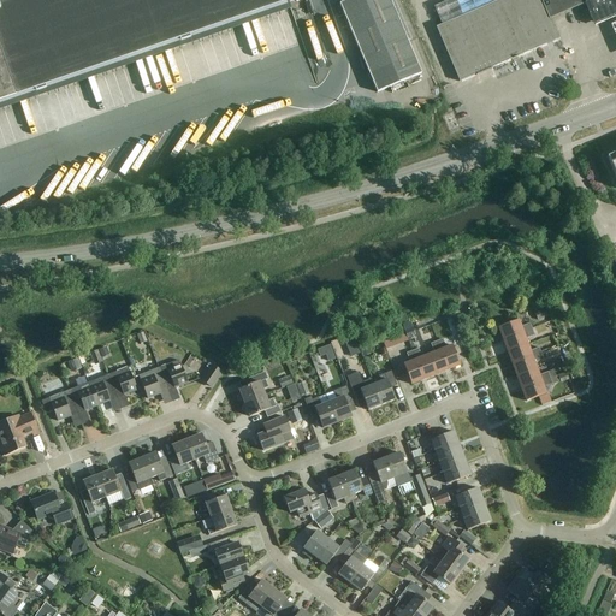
[(0,0),(0,102),(296,0),(0,0)]
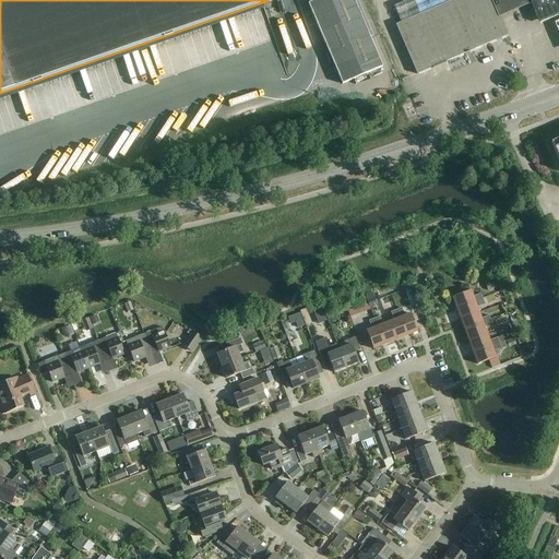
[(342,84),(382,68),(354,0),(317,0),(308,4),(342,84)]
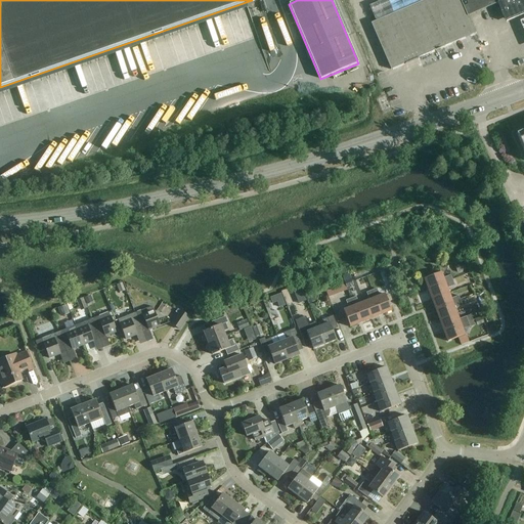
[(497,4),(498,3),(498,2),(504,0),(385,0),(370,6),(377,20),(370,23),(391,71),(475,35),(468,17),(497,4)]
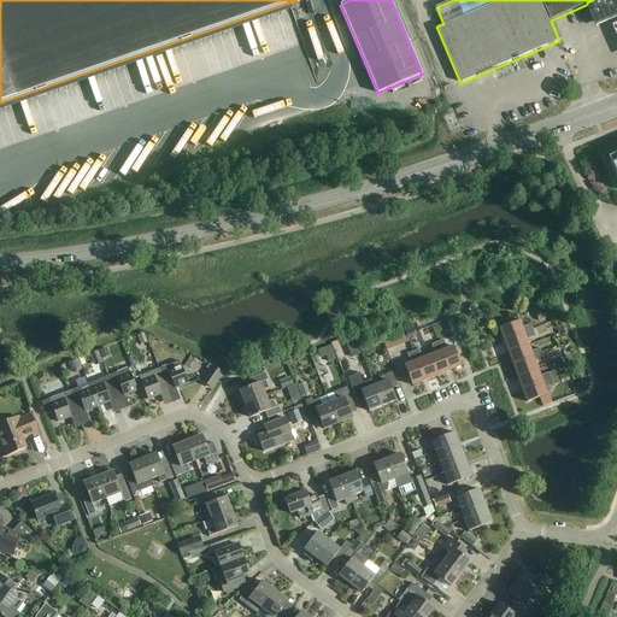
[(616,0),(593,0),(587,3),(587,4),(586,5),(594,25),(616,16),(616,0)]
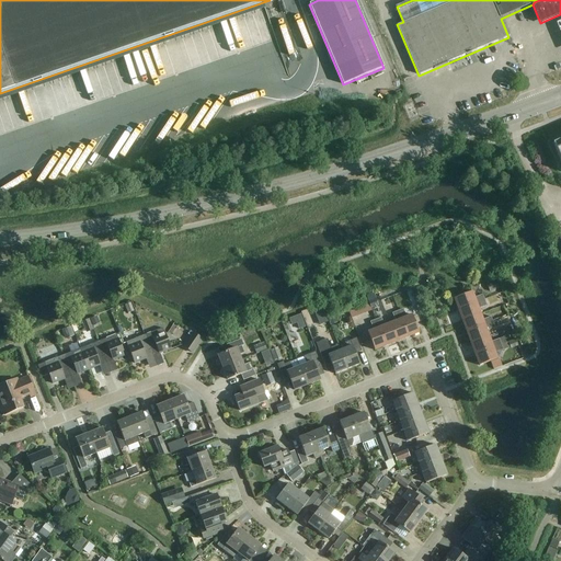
[(490,293),(499,289),(496,282),(488,285),(490,293)]
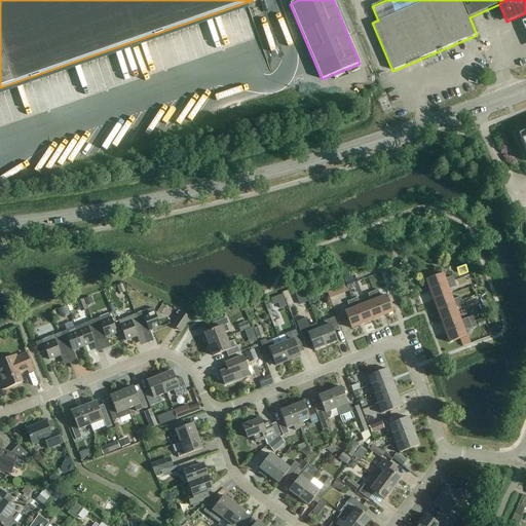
[(429,291),(454,282),(452,276),(445,279),(443,273),(425,279),(429,291)]
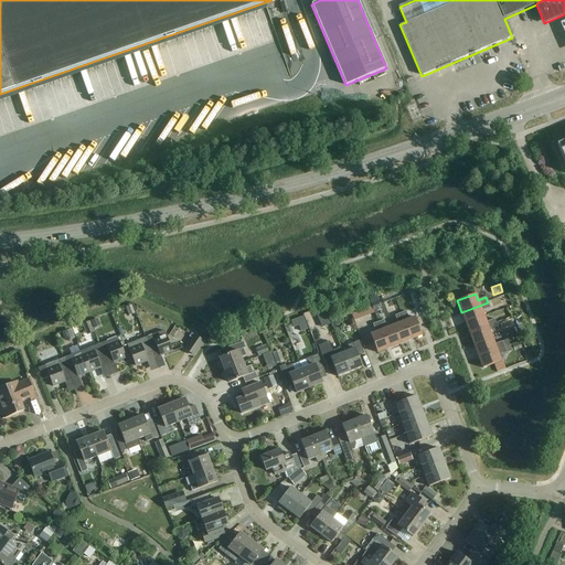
[(374,310),(382,308),(376,296),(370,299),(374,310)]
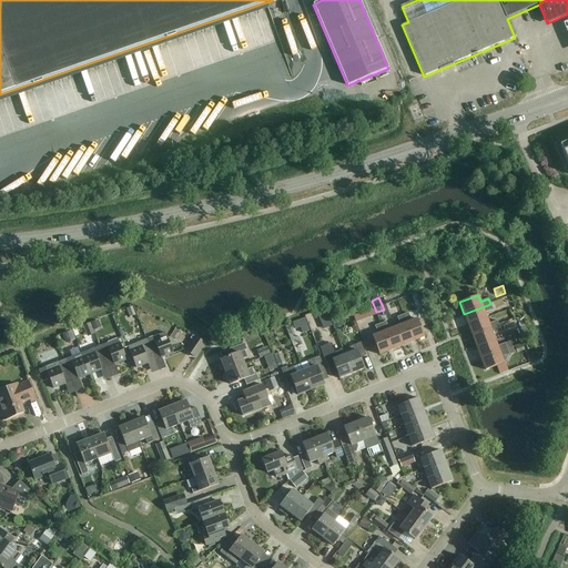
[(464,314),(468,325),(486,318),(485,313),(493,310),(490,304),(464,314)]
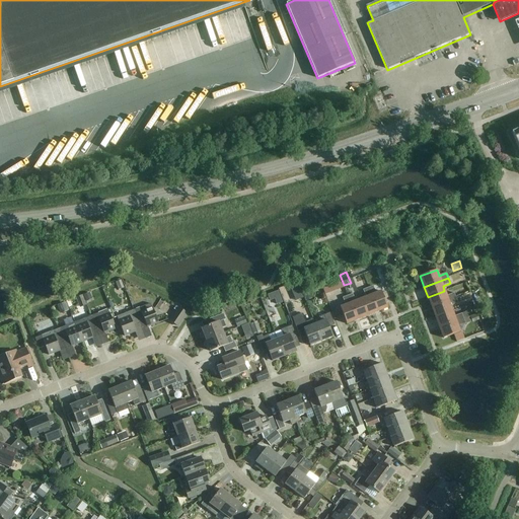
[(119,290),(125,288),(122,281),(116,283),(119,290)]
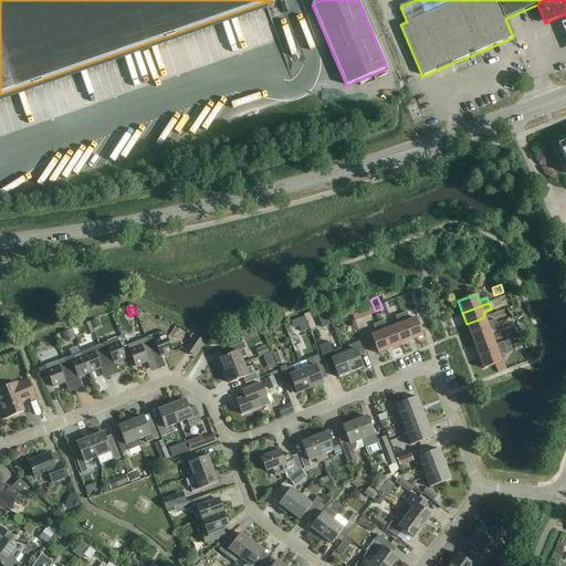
[(401,314),(411,341),(423,336),(419,327),(417,321),(416,317),(410,320),(407,312),(401,314)]
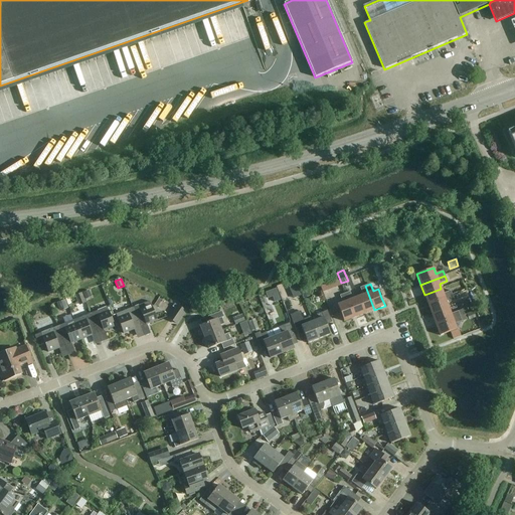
[(289,298),(298,294),(295,285),(286,289),(289,298)]
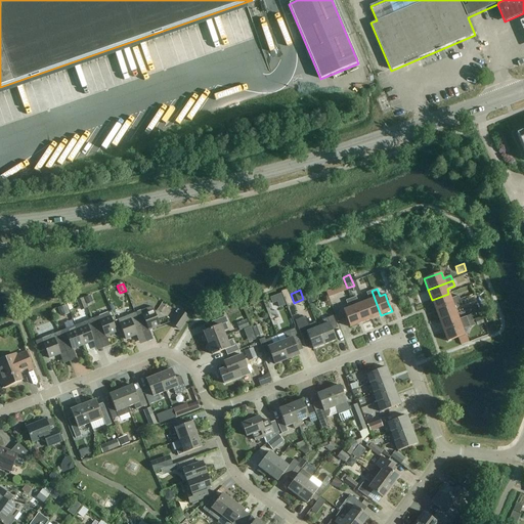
[(370,319),(381,315),(372,291),(366,293),(369,300),(364,302),(370,319)]
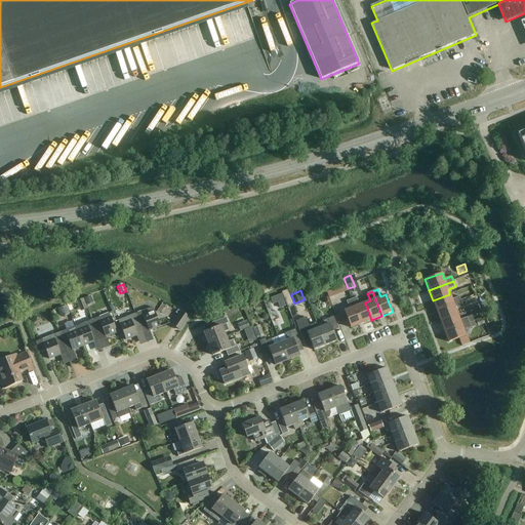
[(281,294),(276,296),(280,309),(286,307),(281,294)]
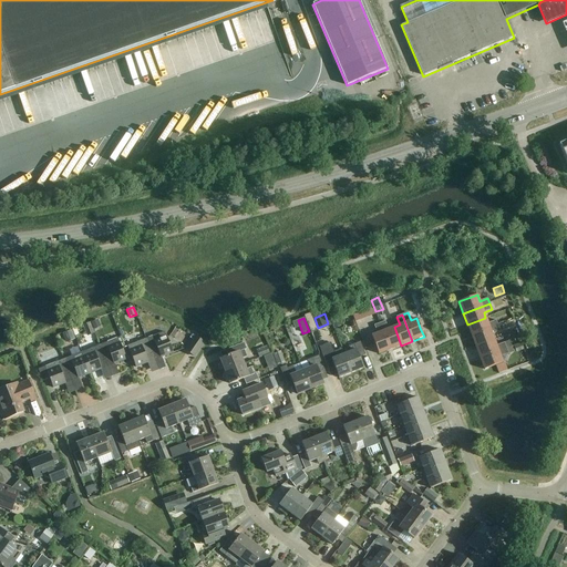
[(485,318),(467,325),(472,336),(498,326),(496,320),(487,323),(485,318)]
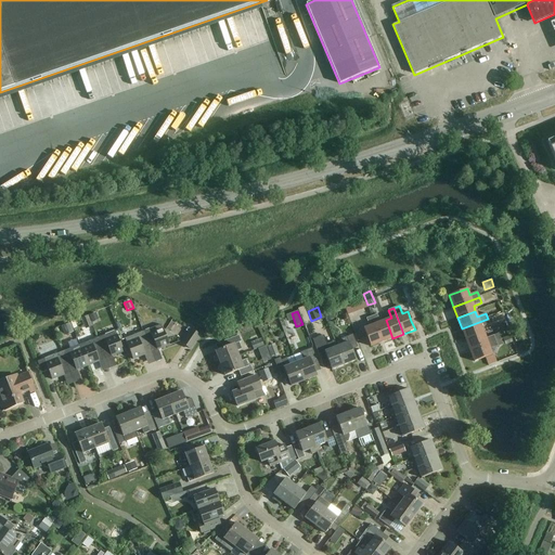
[(328,322),(334,320),(332,312),(325,315),(328,322)]
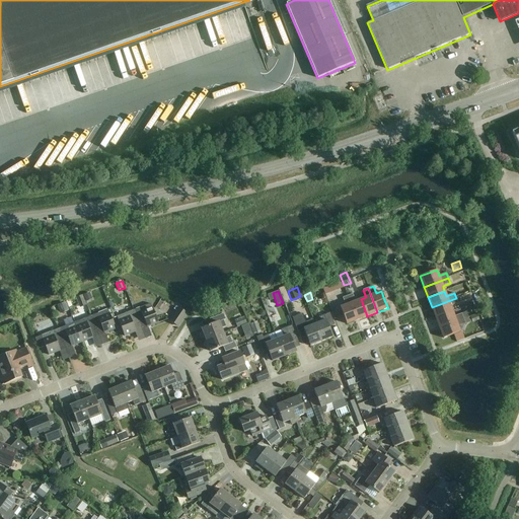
[(89,293),(83,296),(85,302),(92,299),(89,293)]
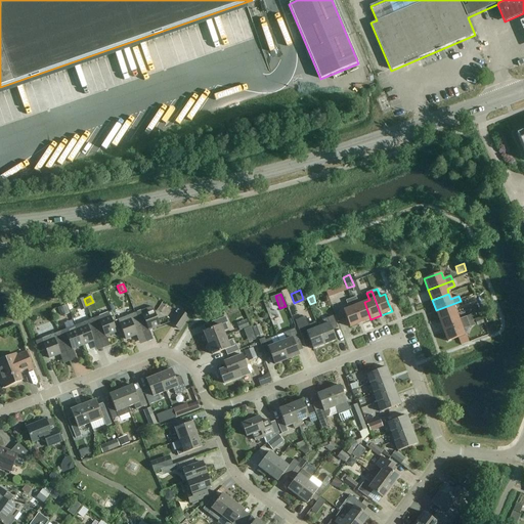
[(351,299),(360,323),(370,319),(364,302),(359,304),(356,297),(351,299)]
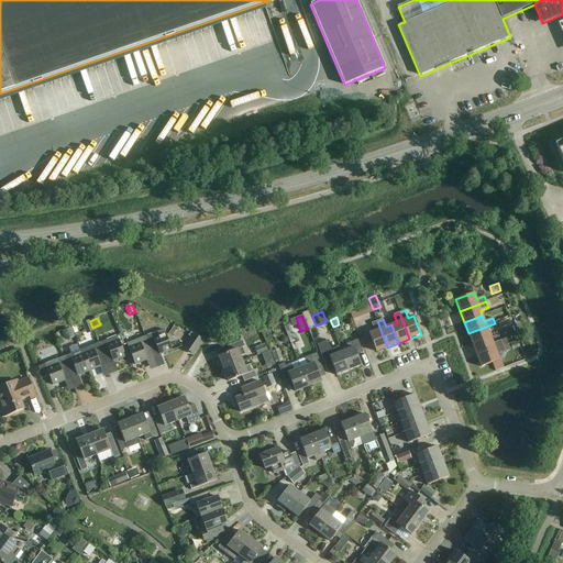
[(87,334),(94,331),(89,321),(83,323),(87,334)]
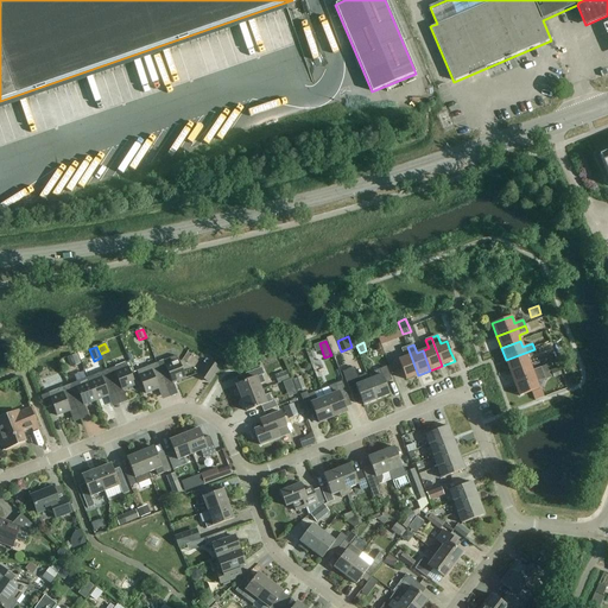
[(406,380),(418,375),(407,347),(401,349),(405,358),(398,360),(406,380)]
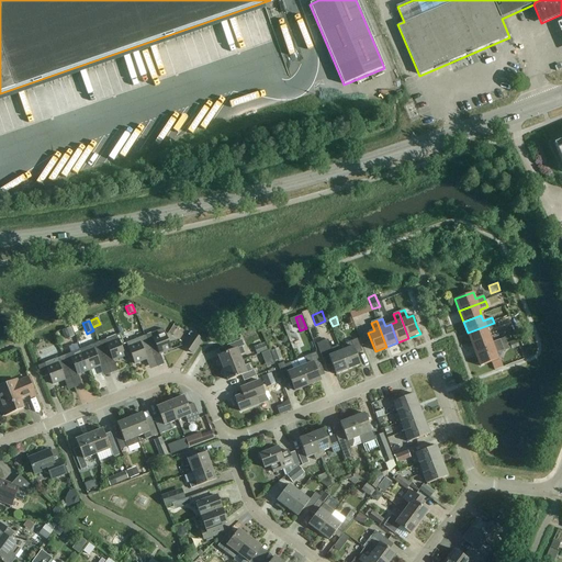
[(472,344),(490,337),(487,332),(496,328),(494,323),(468,333),(472,344)]
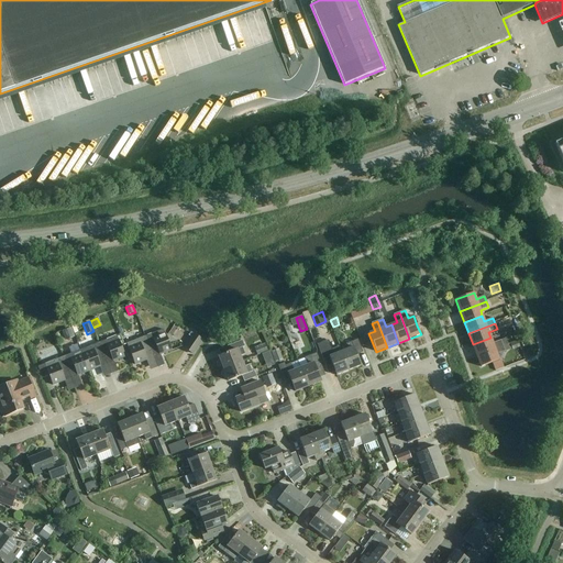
[(66,340),(75,338),(72,329),(63,331),(66,340)]
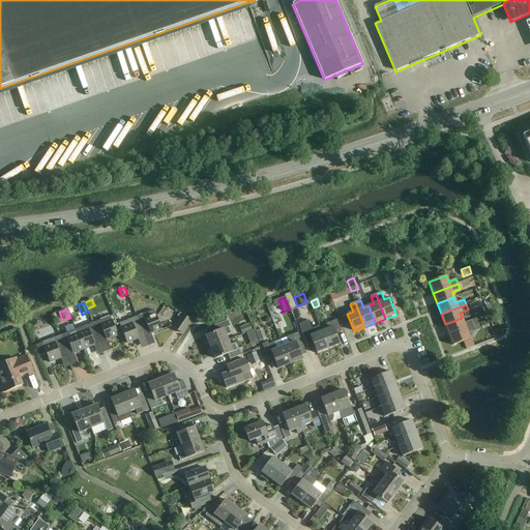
[(153,310),(137,317),(144,336),(162,330),(153,310)]
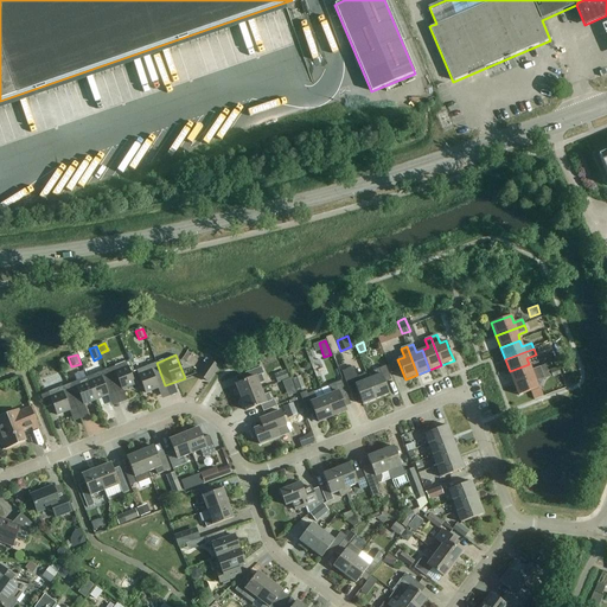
[(106,370),(115,393),(134,385),(129,374),(133,372),(128,360),(106,370)]
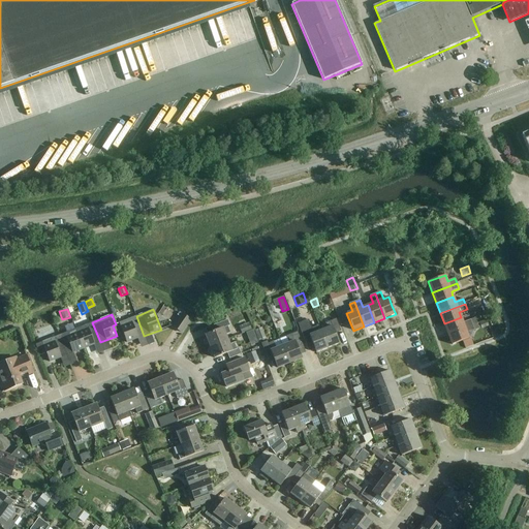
[(182,334),(191,319),(183,314),(174,328),(182,334)]
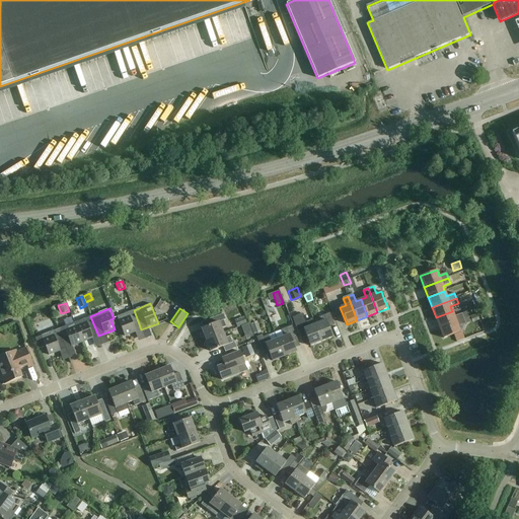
[(141,329),(134,310),(117,317),(125,337),(141,329)]
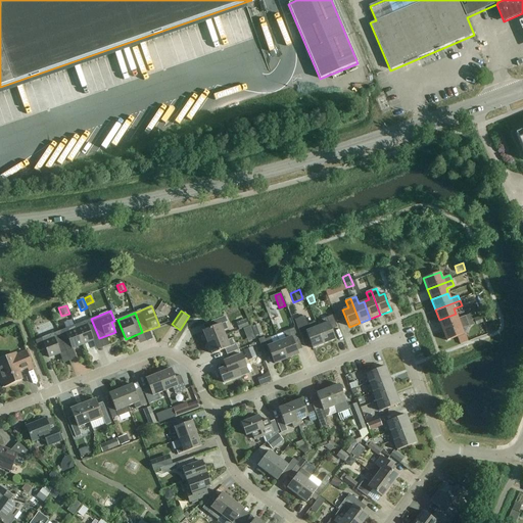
[(442,330),(467,322),(473,320),(471,314),(458,319),(456,314),(439,320),(442,330)]
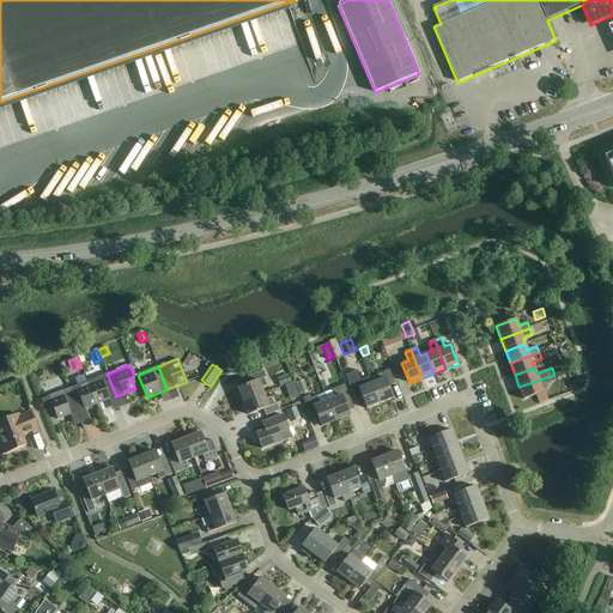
[(370,377),(362,381),(358,370),(346,376),(354,400),(362,398),(366,408),(380,404),(371,383),(370,377)]
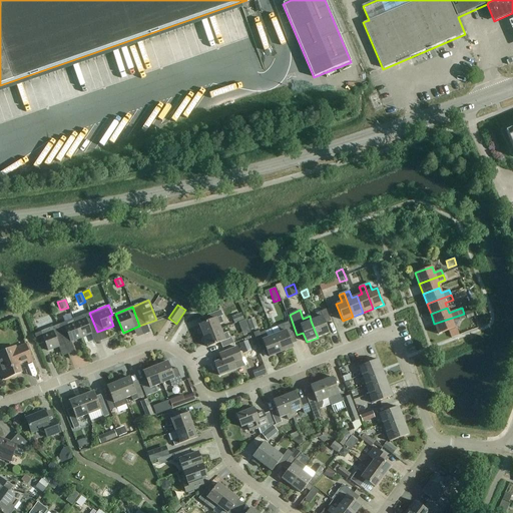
[(311,321),(318,338),(329,334),(326,324),(331,322),(326,310),(315,314),(317,319),(311,321)]
